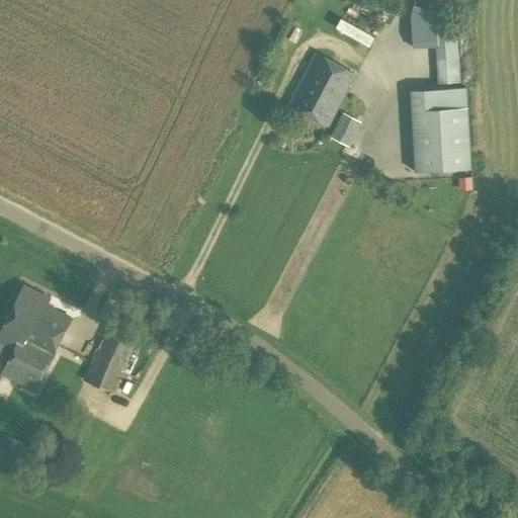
[(434,22),(435,36),(457,34),(456,21),(434,22)]
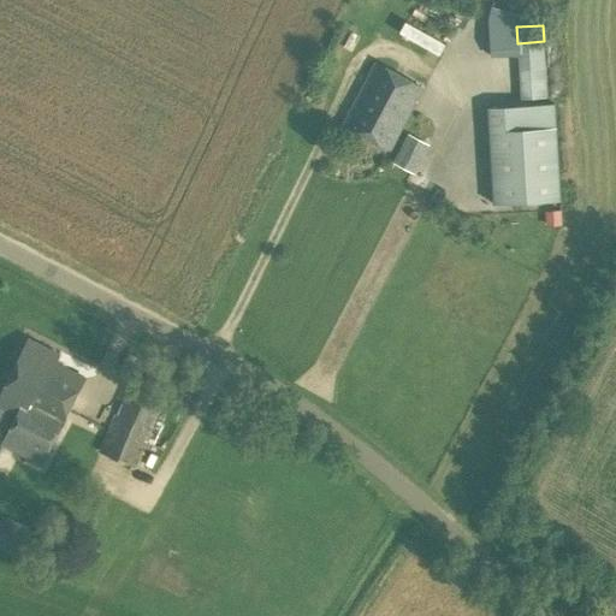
[(389,149),(421,88),(373,63),(341,124),(389,149)]
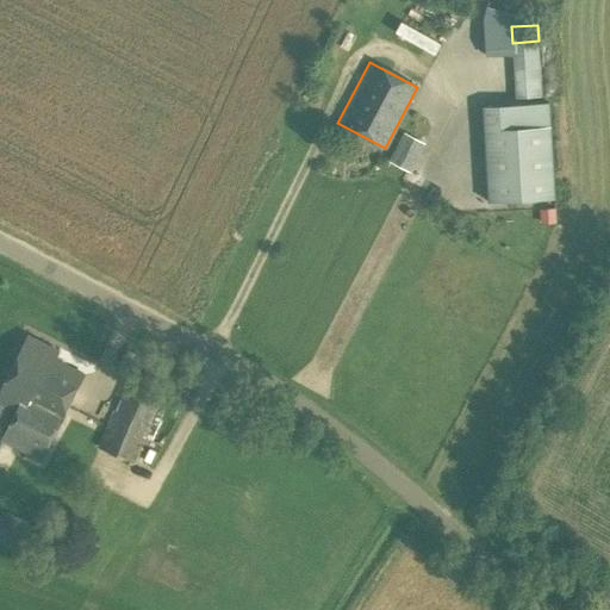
[(540,68),(514,69),(515,98),(541,97),(540,68)]
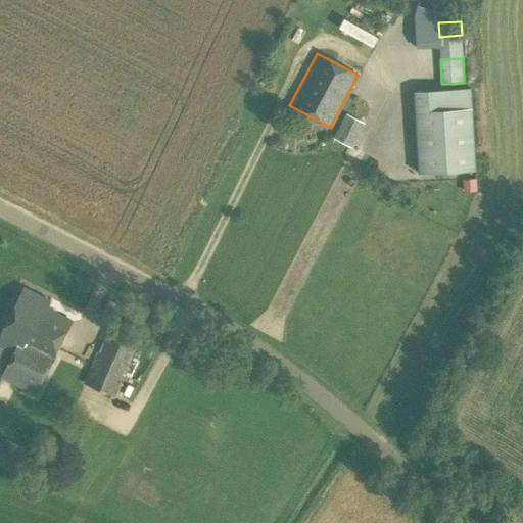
[(471,88),(414,91),(414,94),(419,174),(475,170),(471,88)]
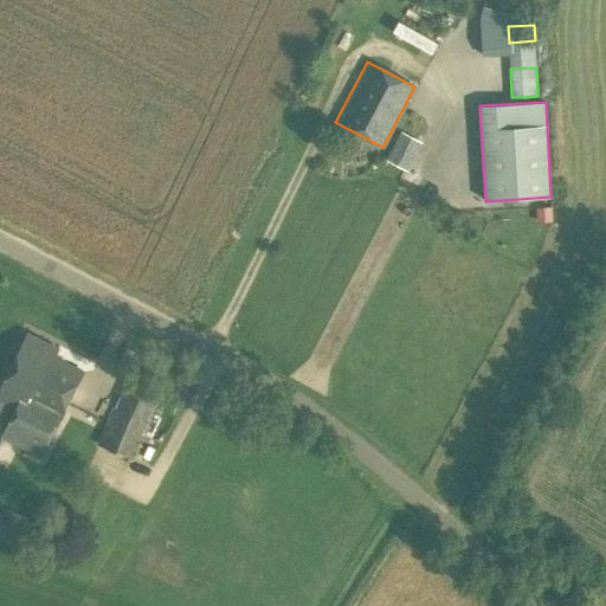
[(397,140),(391,152),(412,162),(423,142),(412,136),(407,144),(397,140)]
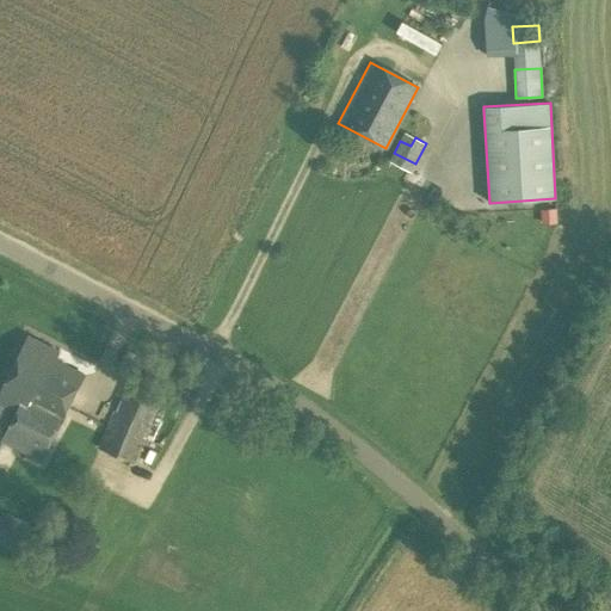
[(557,223),(556,208),(541,209),(542,223),(557,223)]
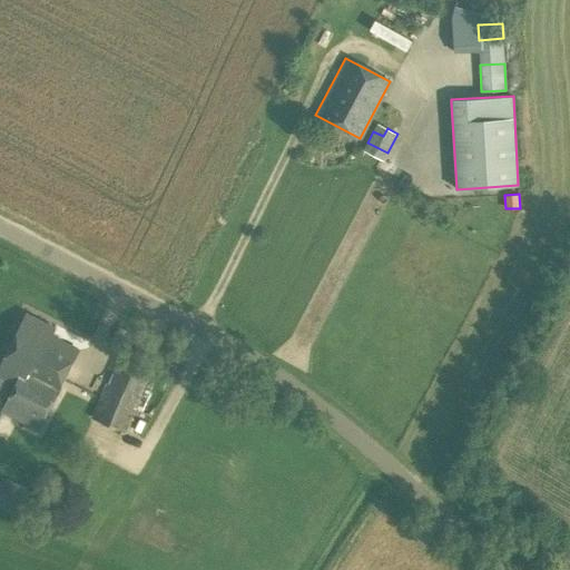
[(36,364),(62,377),(77,349),(50,335),(53,326),(26,312),(0,362),(0,367),(17,376),(13,384),(15,384),(17,381),(25,385),(36,364)]
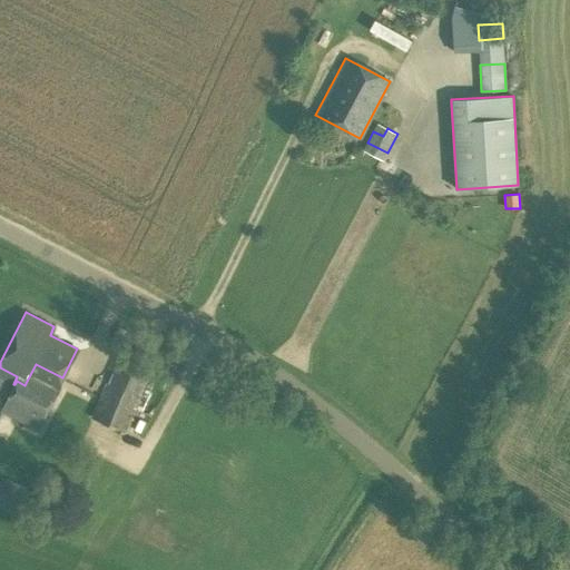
[(123,430),(148,369),(124,359),(112,385),(109,384),(96,419),(123,430)]
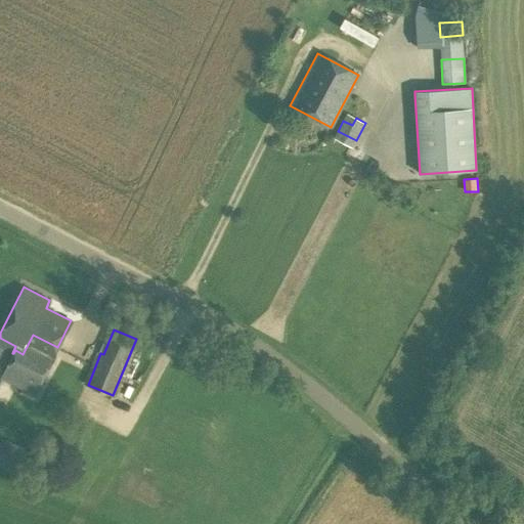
[(81,360),(91,365),(100,346),(90,341),(81,360)]
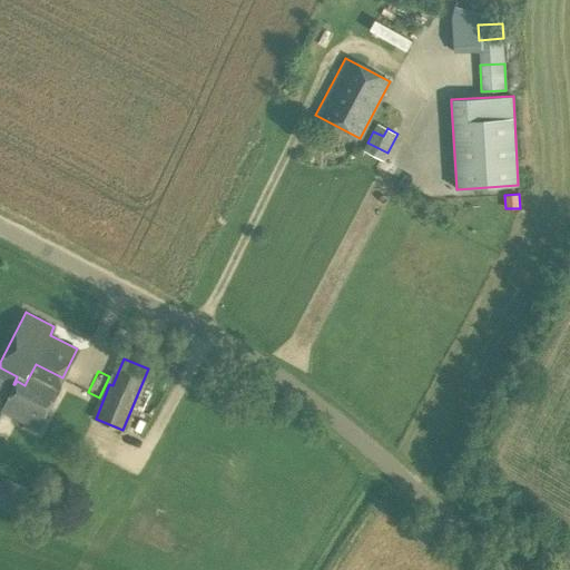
[(0,488),(0,507),(13,513),(21,498),(0,488)]
